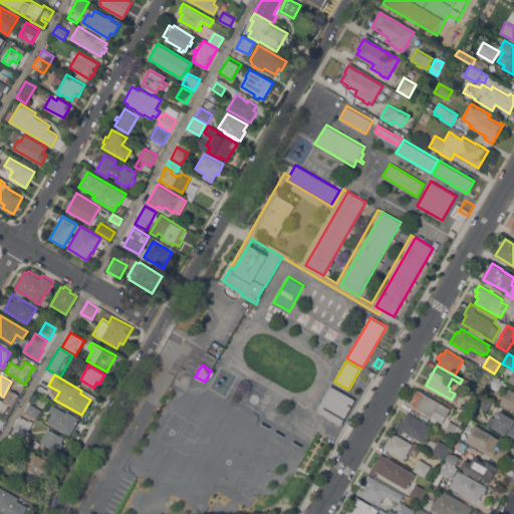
[(505,380),(500,391),(491,386),(496,375),(505,380)]
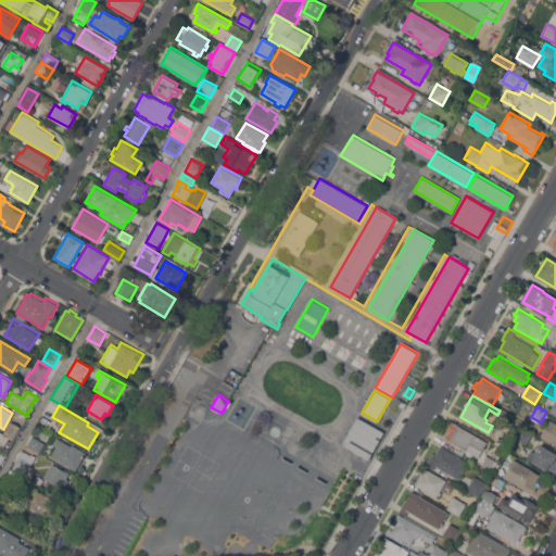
[(17,411),(27,416),(15,440),(10,437),(4,433),(17,411)]
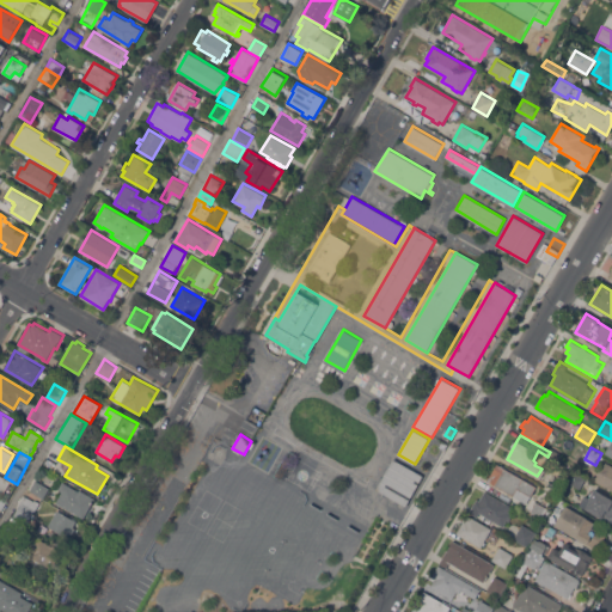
[(423,476),(407,506),(377,489),(393,458),(423,476)]
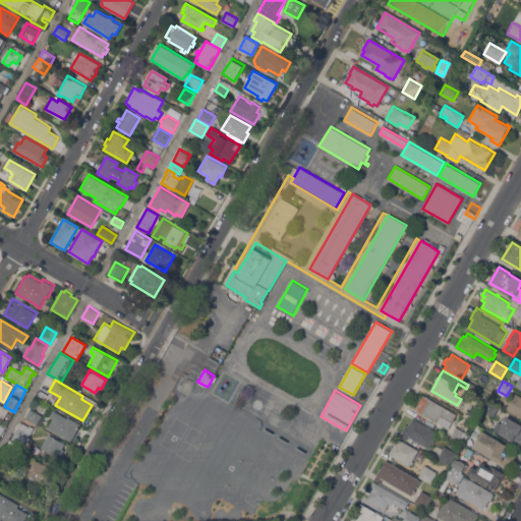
[(520,416),(506,408),(509,403),(510,403),(516,393),(520,395),(520,416)]
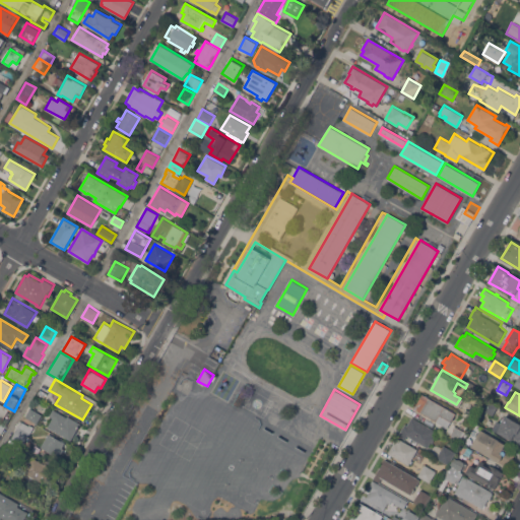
[(448,428),(416,409),(418,406),(416,404),(423,394),(456,413),(448,428)]
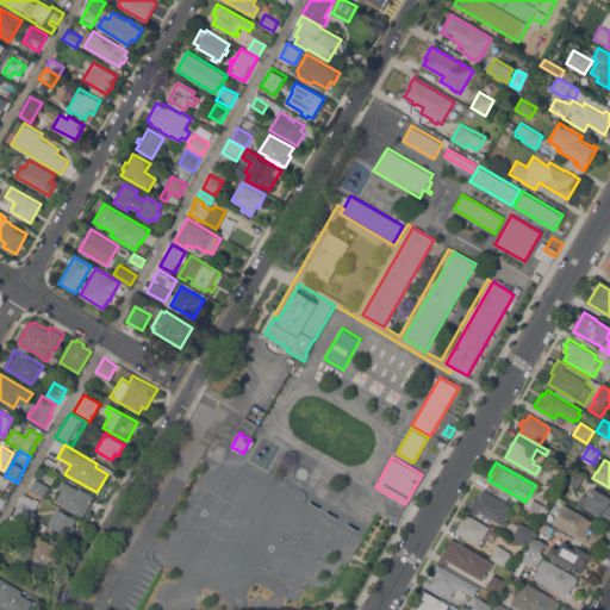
[(567,481),(565,480),(571,470),(573,471),(584,477),(578,487),(567,481)]
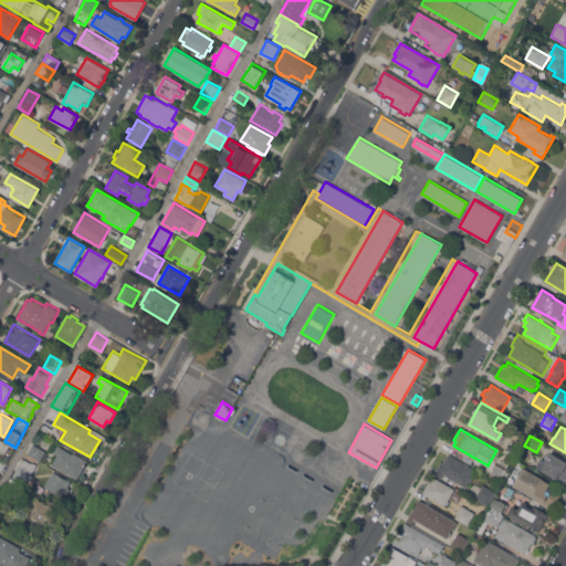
[(10,444),(3,456),(0,453),(0,439),(4,442),(4,441),(10,444)]
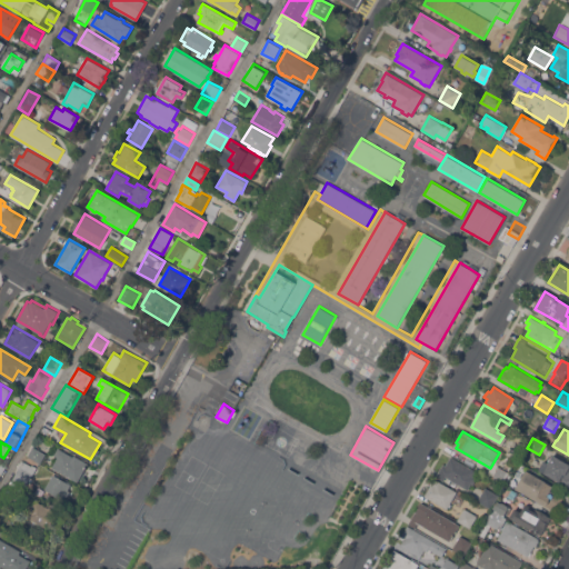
[(46,453),(41,463),(28,456),(33,447),(46,453)]
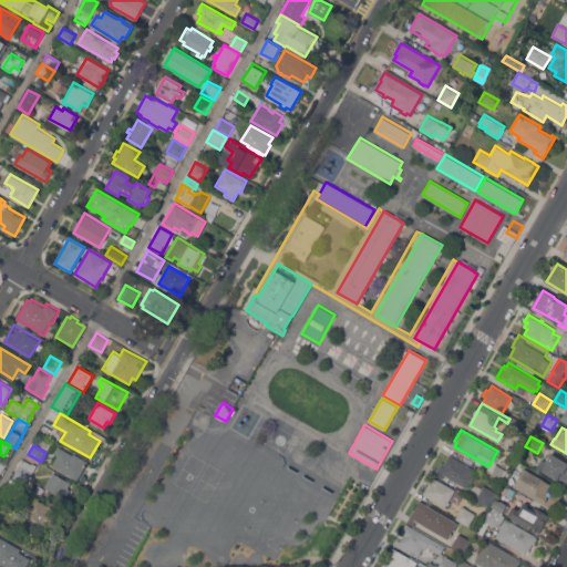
[(78,480),(72,476),(71,478),(68,476),(69,475),(52,465),(61,449),(75,456),(76,454),(84,460),(81,465),(84,467),(78,480)]
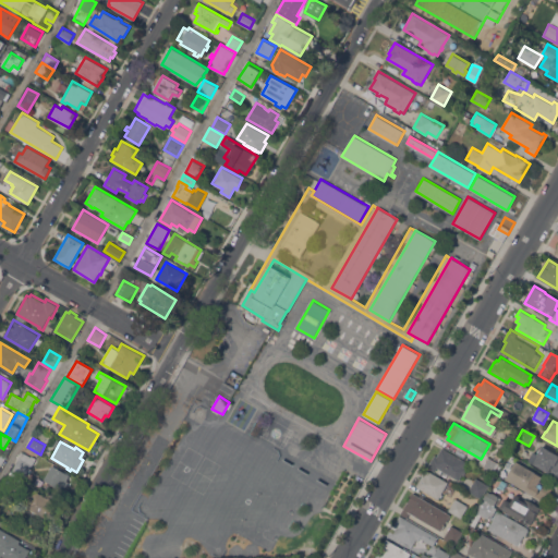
[(557,477),(533,463),(534,462),(530,460),(534,452),(537,455),(542,445),(557,453),(557,477)]
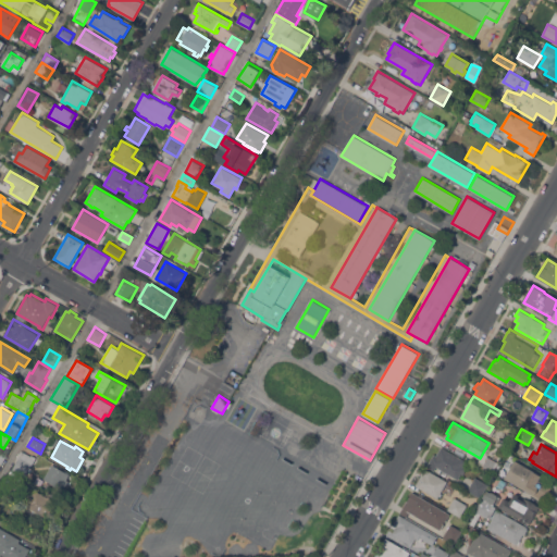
[(466,460),(461,467),(466,469),(462,473),(458,480),(436,467),(434,470),(426,466),(434,454),(436,455),(442,446),(466,460)]
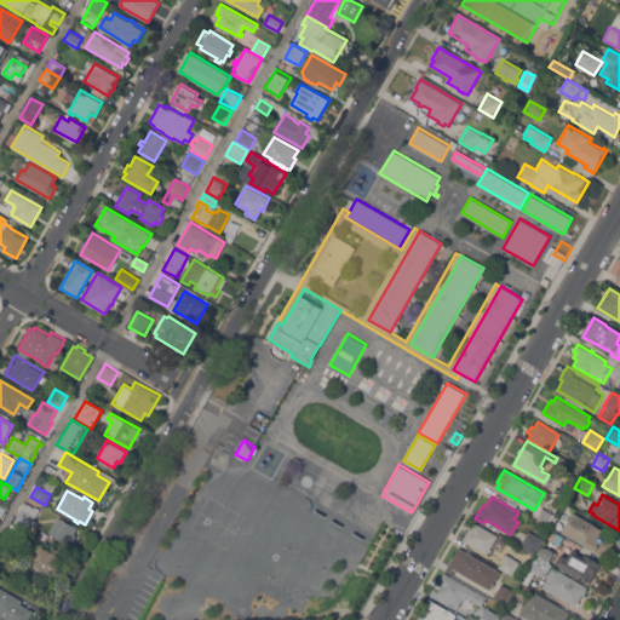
[(26,503),(34,507),(35,506),(40,509),(28,532),(13,523),(26,503)]
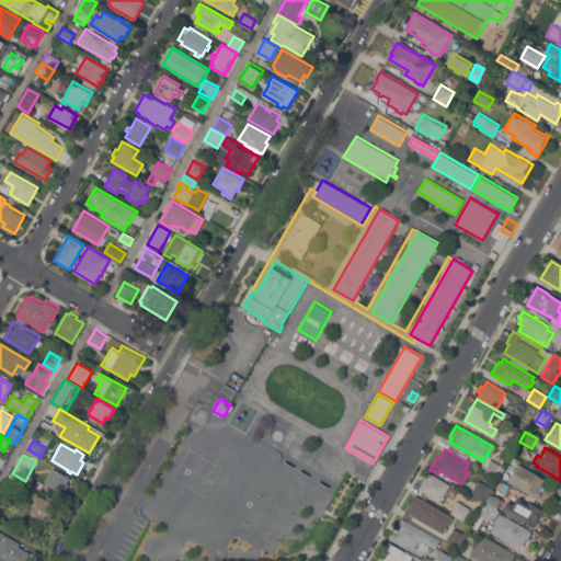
[(491,460),(502,466),(502,467),(503,468),(499,478),(485,470),(491,460)]
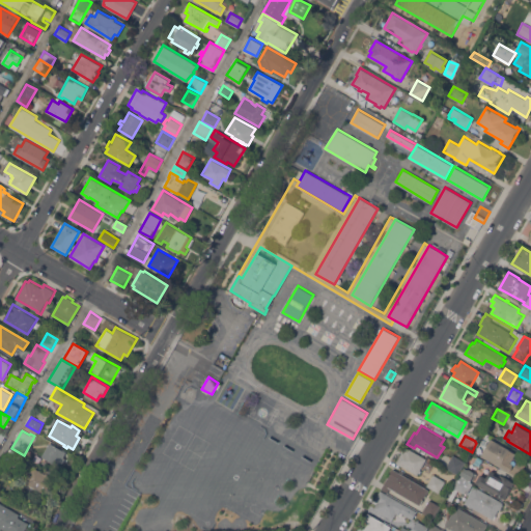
[(491,439),(516,453),(514,456),(527,464),(519,477),(481,456),(491,439)]
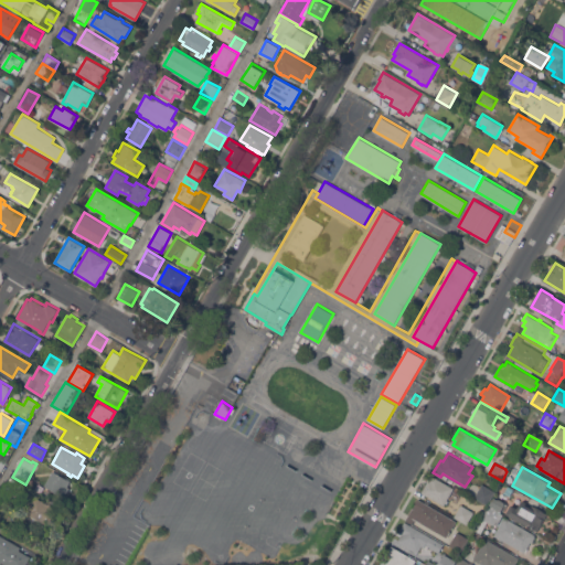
[(53,471),(71,481),(67,487),(70,488),(66,493),(64,492),(62,496),(45,486),(53,471)]
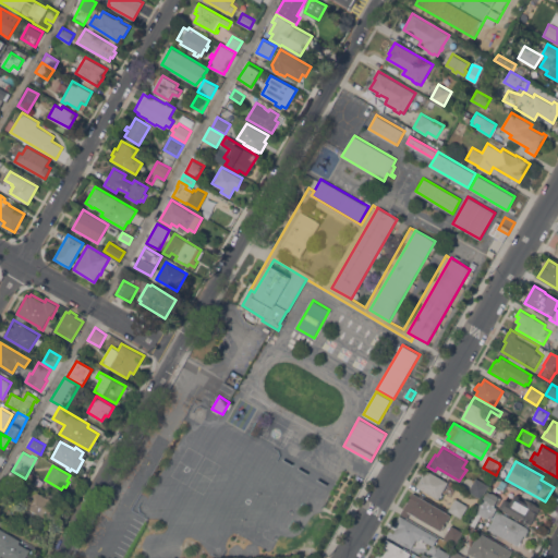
[(25,478),(24,478),(27,481),(22,492),(5,483),(12,471),(25,478)]
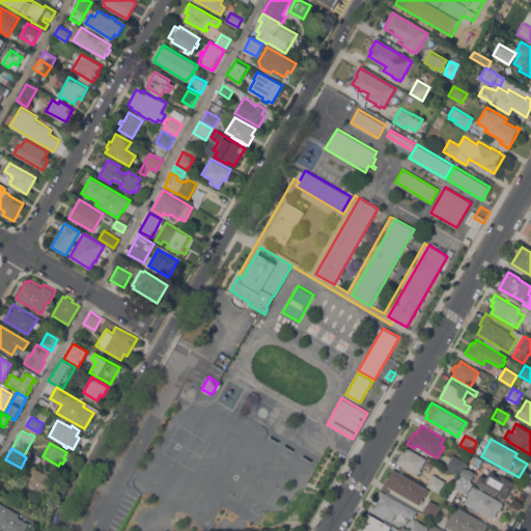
[(417,474),(396,463),(402,451),(404,452),(408,448),(426,458),(417,474)]
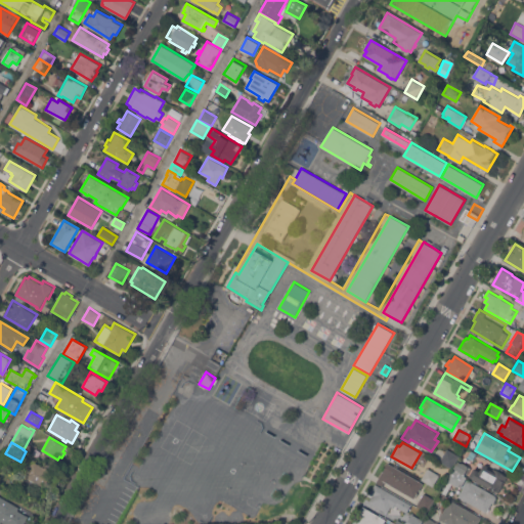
[(455,450),(462,453),(453,469),(440,462),(446,448),(454,452),(455,450)]
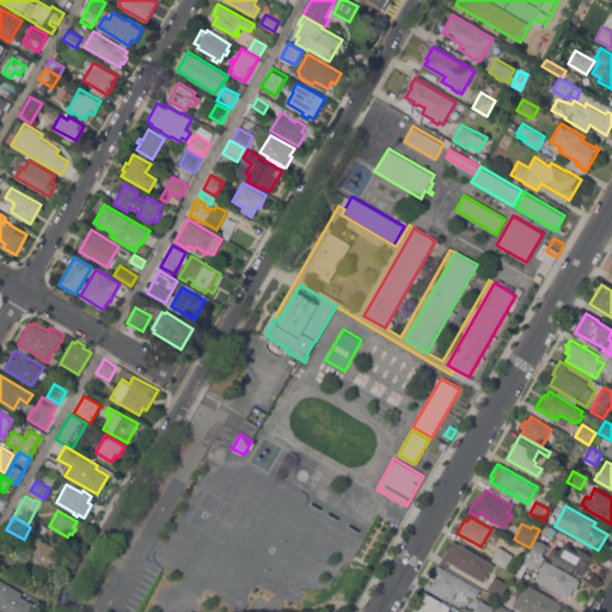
[(51,546),(53,545),(55,546),(55,548),(66,555),(56,571),(29,556),(40,538),(51,546)]
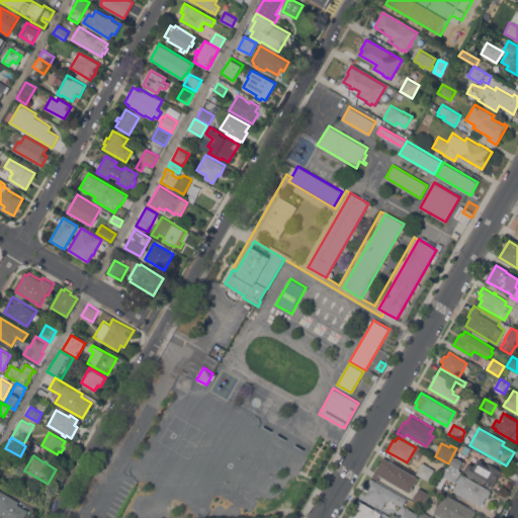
[(454,456),(456,457),(457,457),(465,462),(463,465),(464,465),(462,468),(460,467),(459,468),(450,462),(449,461),(453,455),(454,456)]
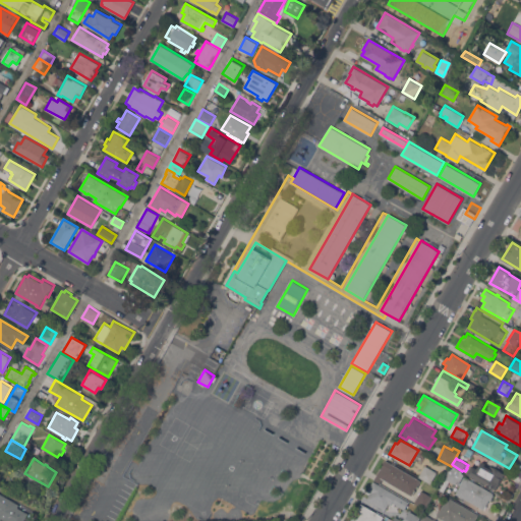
[(420,480),(412,496),(383,478),(381,483),(374,479),(381,467),(382,467),(386,460),(420,480)]
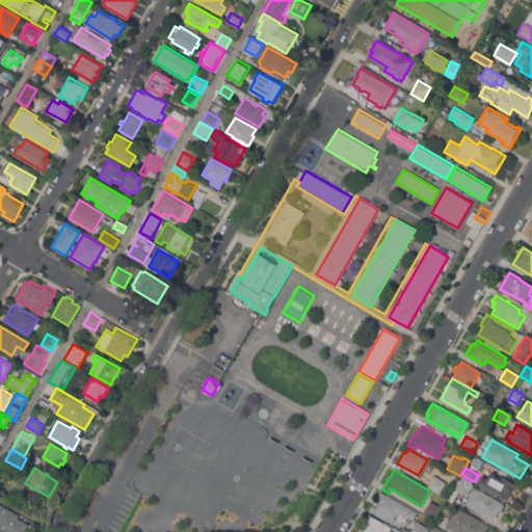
[(481,475),(487,478),(491,472),(500,476),(501,475),(515,483),(506,500),(476,483),(481,475)]
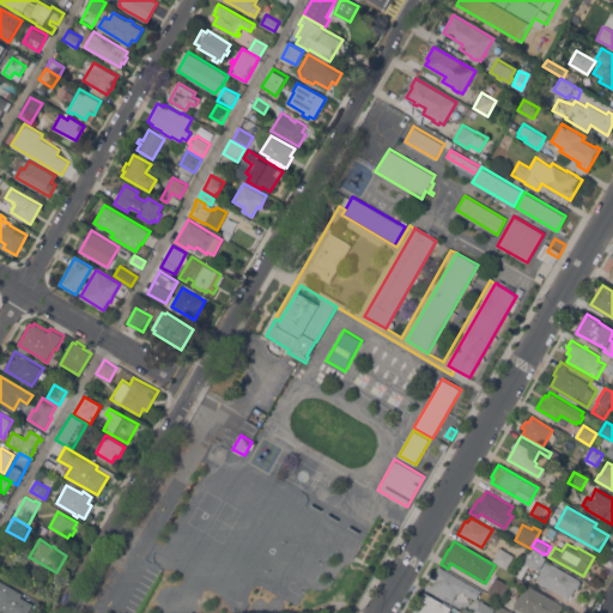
[(507,569),(492,560),(501,547),(514,556),(507,569)]
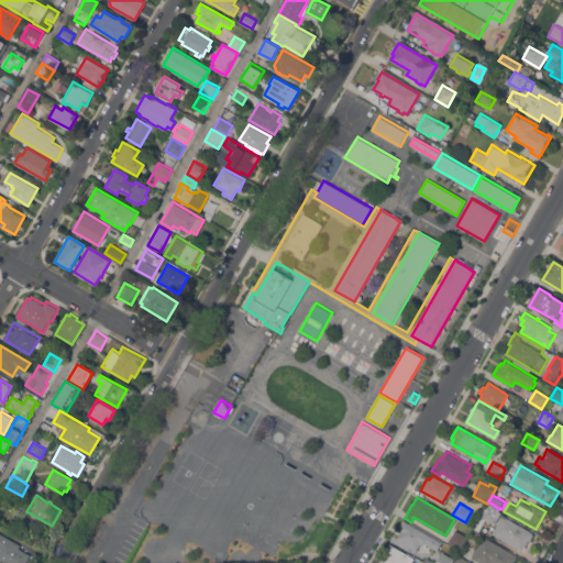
[(501,512),(496,522),(494,521),(493,523),(486,519),(479,531),(475,529),(488,506),(501,512)]
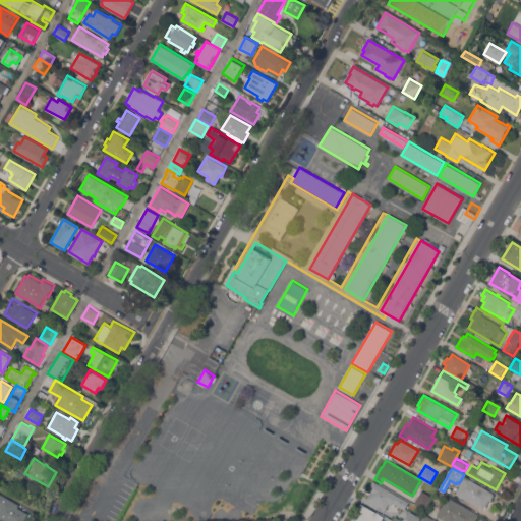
[(486,506),(487,506),(485,509),(484,509),(483,509),(456,494),(465,476),(494,493),(494,496),(491,500),(489,500),(486,506)]
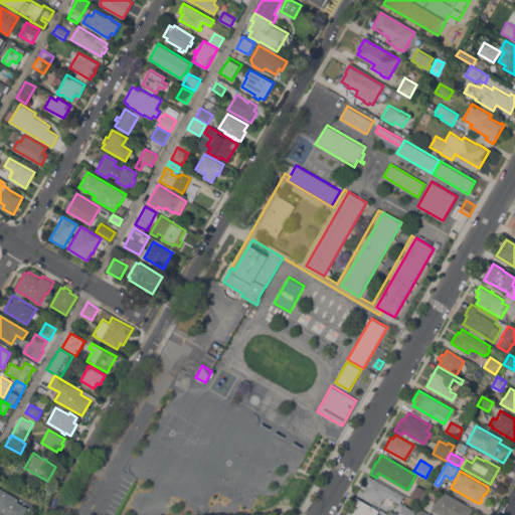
[(380,504),(363,493),(366,487),(363,485),(369,475),(404,496),(399,504),(387,497),(386,499),(384,498),(380,504)]
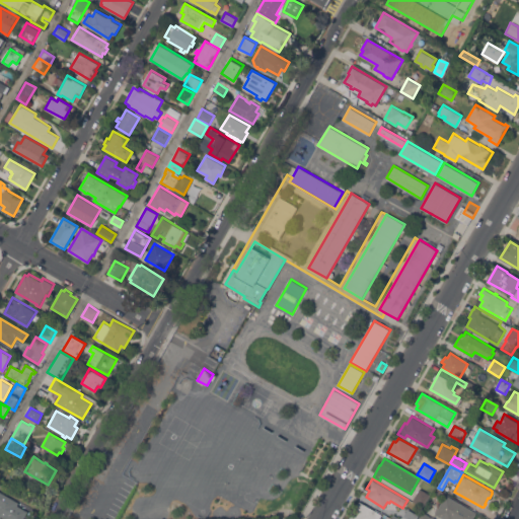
[(431,495),(424,507),(412,501),(420,488),(431,495)]
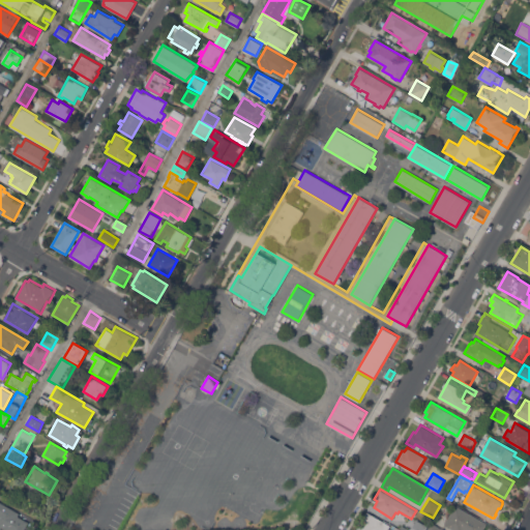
[(0,502),(20,513),(18,517),(29,523),(24,529),(6,529),(0,526),(0,502)]
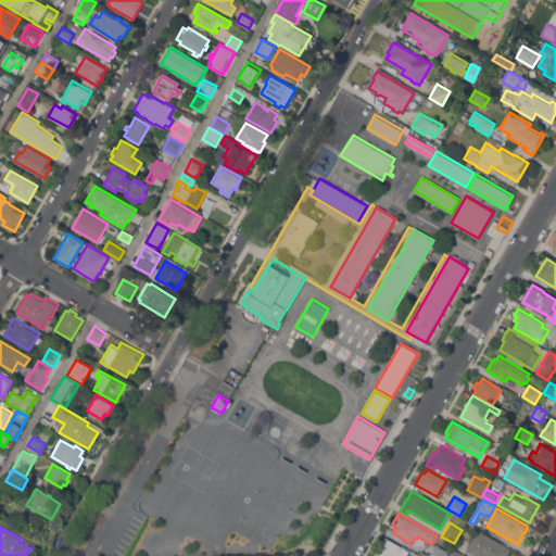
[(510,548),(506,555),(475,555),(466,551),(478,530),(510,548)]
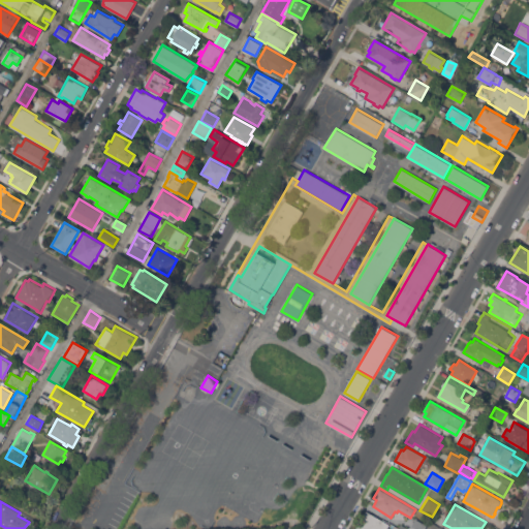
[(386,528),(356,528),(355,528),(367,510),(390,524),(386,528)]
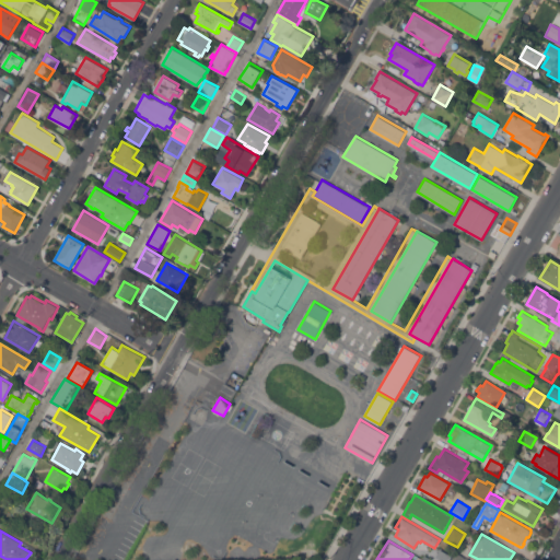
[(433,559),(440,550),(451,556),(448,559),(433,559)]
